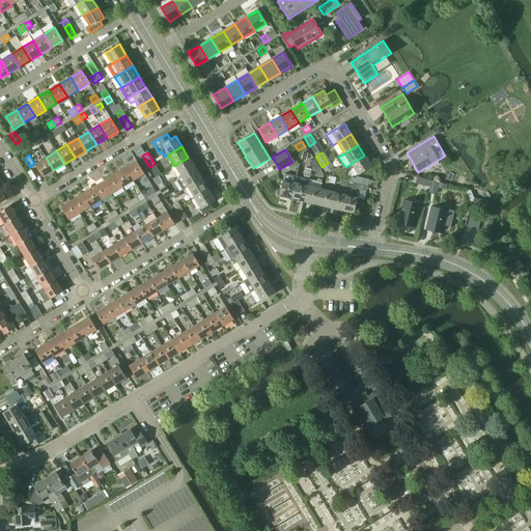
[(351,164),(347,166),(351,170),(354,168),(358,175),(371,166),(364,156),(351,164)]
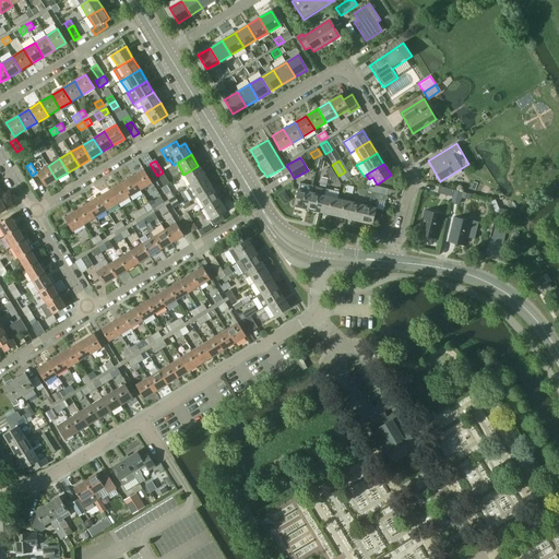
[(48,166),(36,173),(45,187),(56,179),(48,166)]
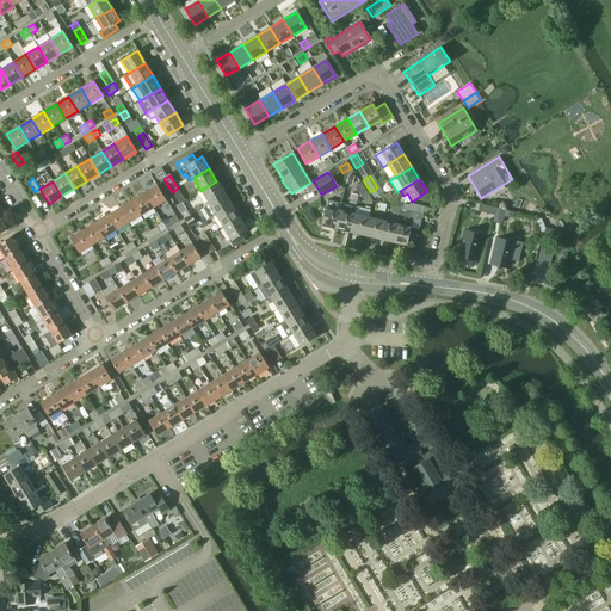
[(216,181),(201,191),(209,203),(224,193),(216,181)]
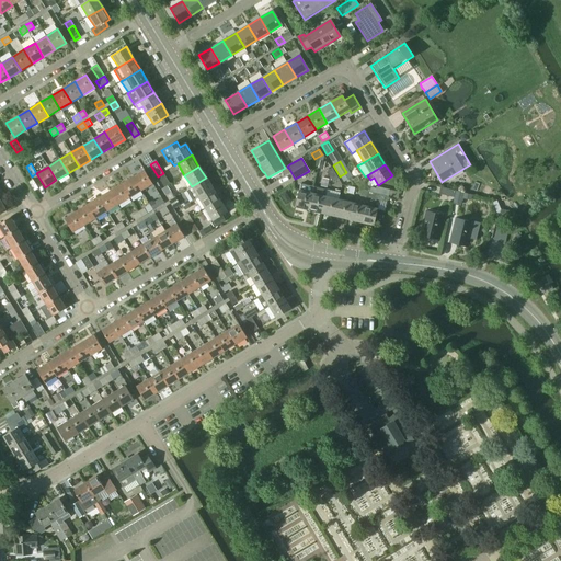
[(325,172),(329,179),(335,174),(331,169),(325,172)]
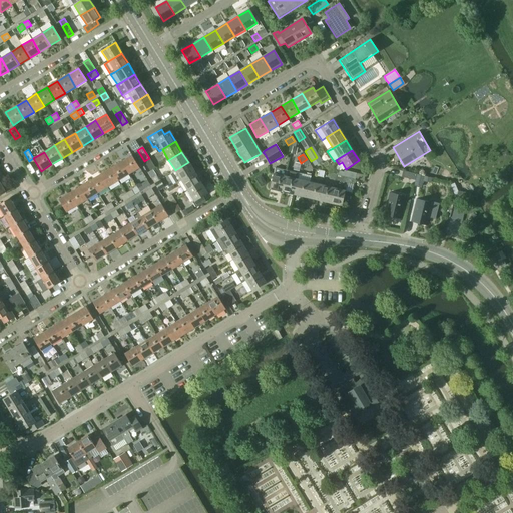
[(131,155),(121,162),(129,174),(139,168),(131,155)]
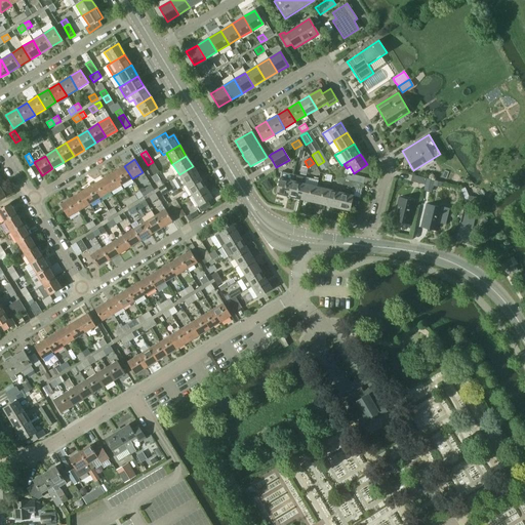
[(153,162),(148,165),(154,175),(159,172),(156,167),(153,162)]
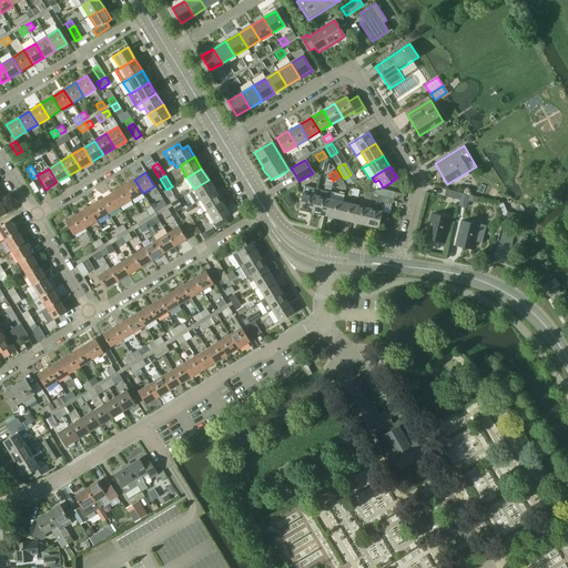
[(134,180),(123,186),(131,201),(143,193),(134,180)]
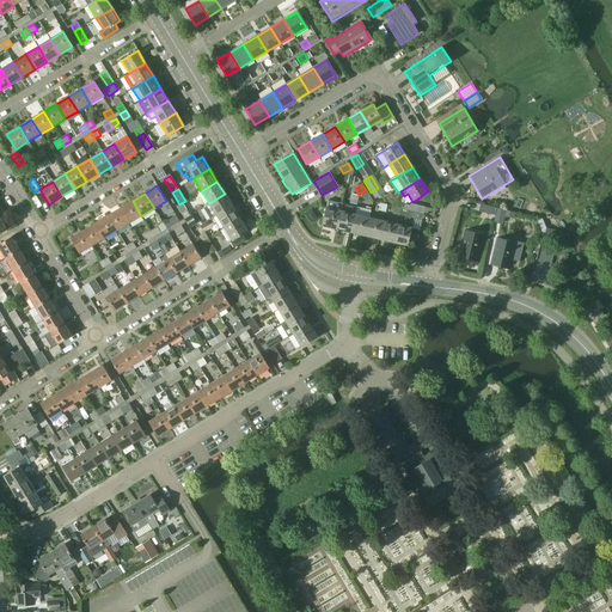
[(232,206),(225,194),(209,203),(203,207),(210,220),(216,216),(232,206)]
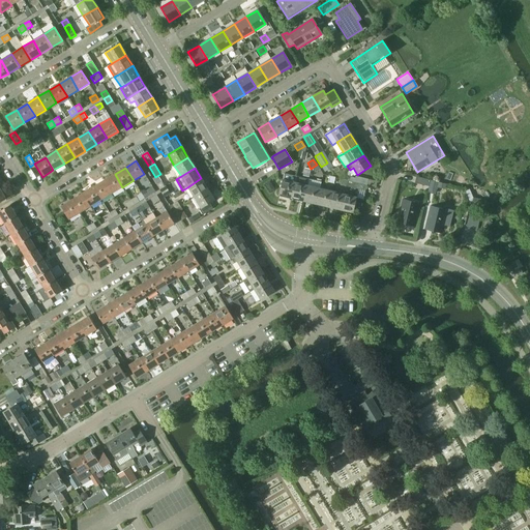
[(115,174),(104,180),(112,194),(122,187),(115,174)]
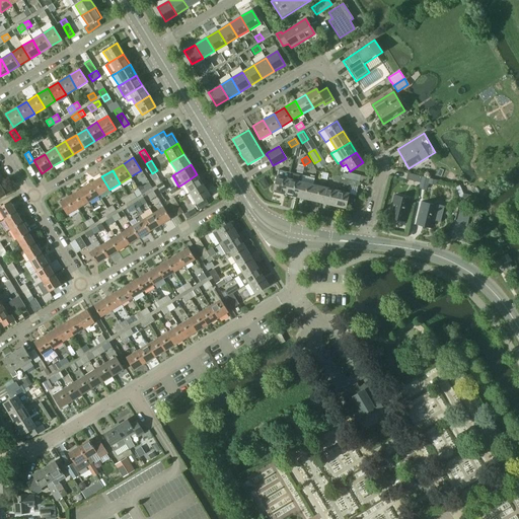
[(273,192),(285,195),(290,172),(278,170),(277,176),(273,192)]
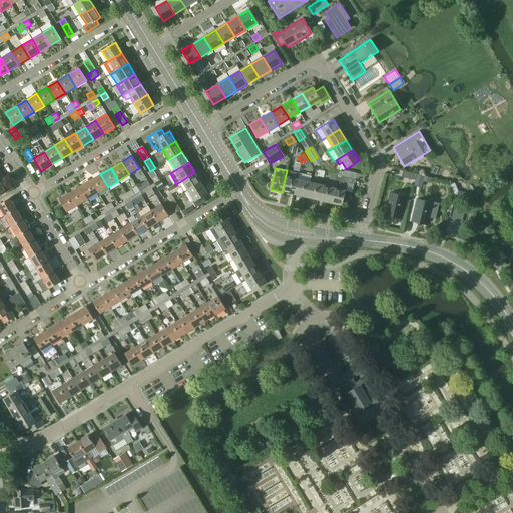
[(294,195),(297,179),(299,173),(287,170),(282,192),(294,195)]
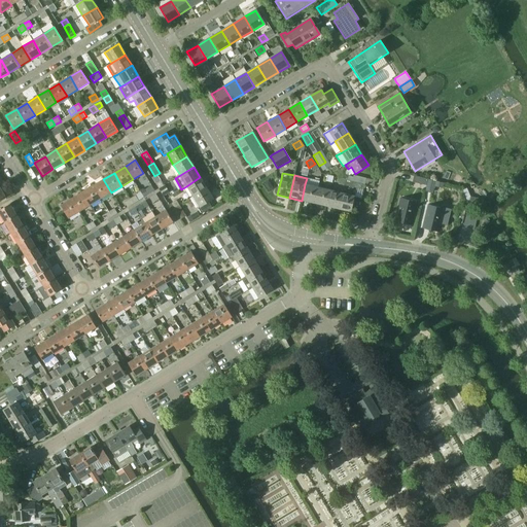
[(346,175),(345,180),(364,185),(365,179),(353,176),(353,177),(346,175)]
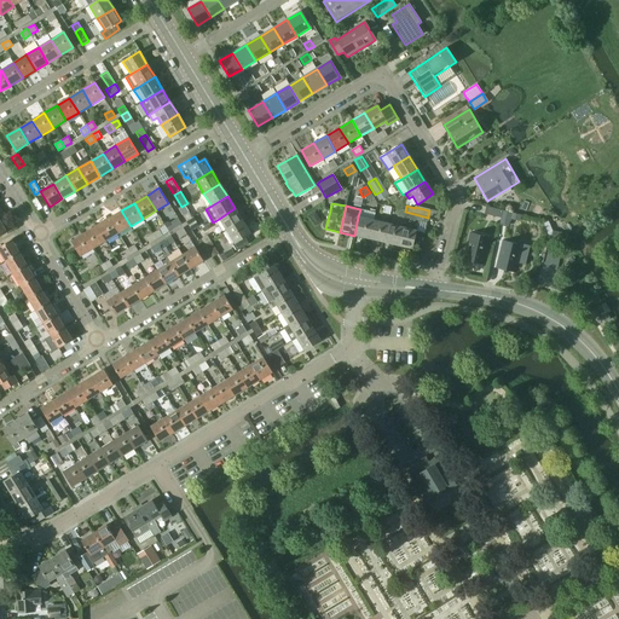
[(503,210),(486,207),(484,214),(501,219),(503,210)]
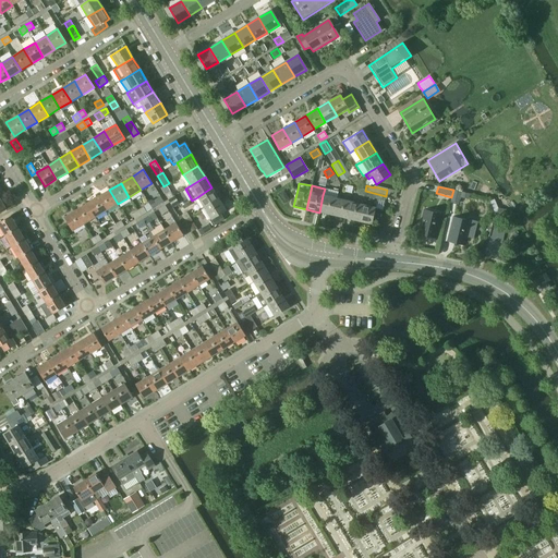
[(484,186),(477,190),(482,196),(487,193),(484,186)]
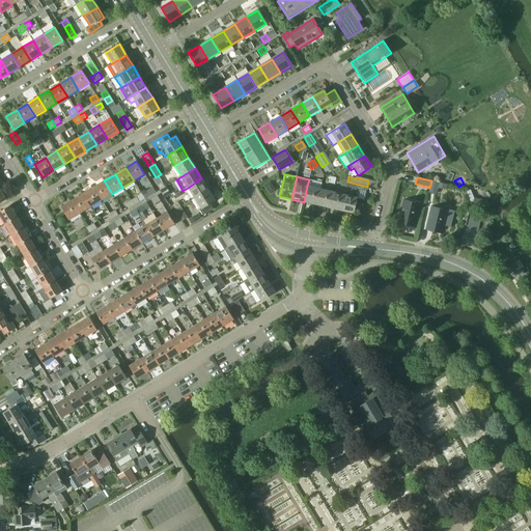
[(188,188),(194,198),(207,190),(201,178),(188,188)]
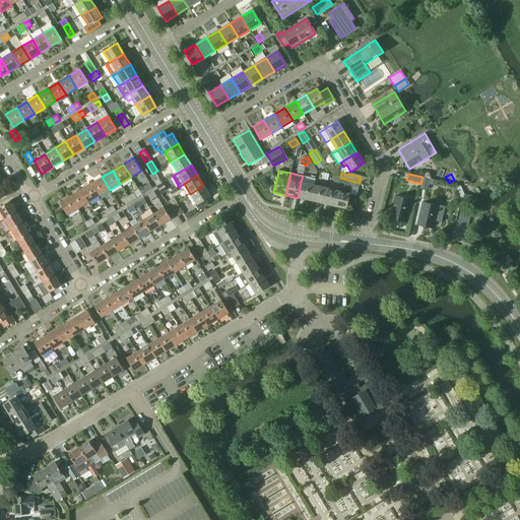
[(102,177),(91,184),(100,196),(110,190),(102,177)]
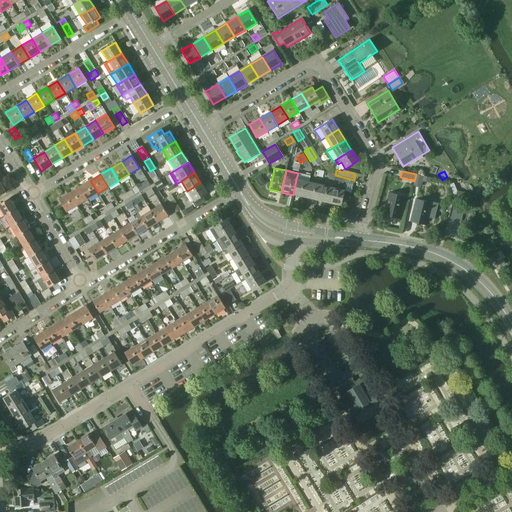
[(429,183),(430,177),(416,174),(414,181),(413,186),(419,188),(420,181),(429,183)]
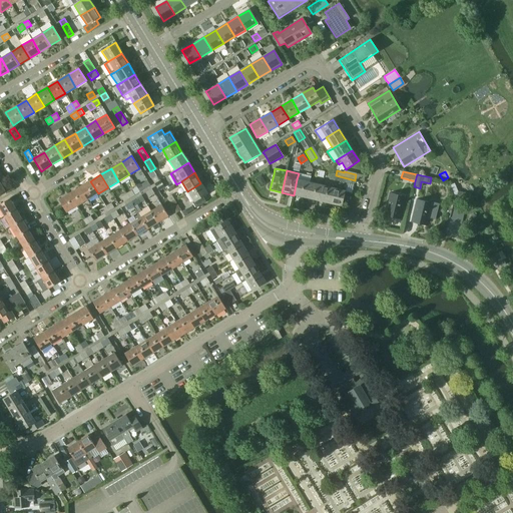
[(150,178),(154,184),(159,180),(156,175),(150,178)]
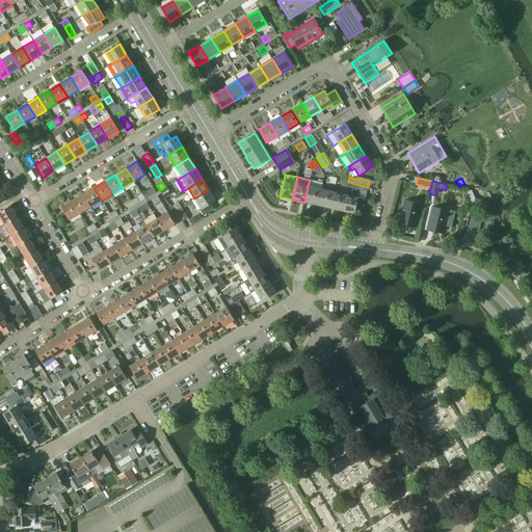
[(348,182),(347,187),(360,190),(367,192),(367,191),(368,187),(348,182)]
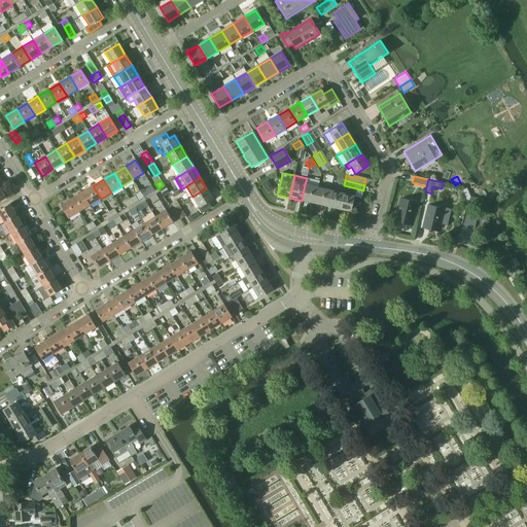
[(302,201),(314,203),(318,187),(305,184),(302,201)]
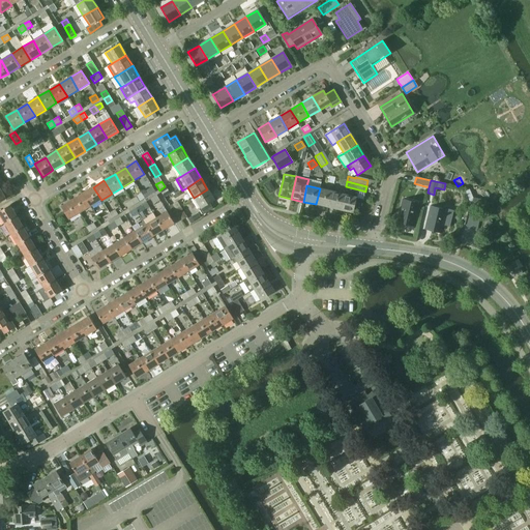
[(165,186),(159,190),(164,197),(170,194),(166,186),(165,186)]
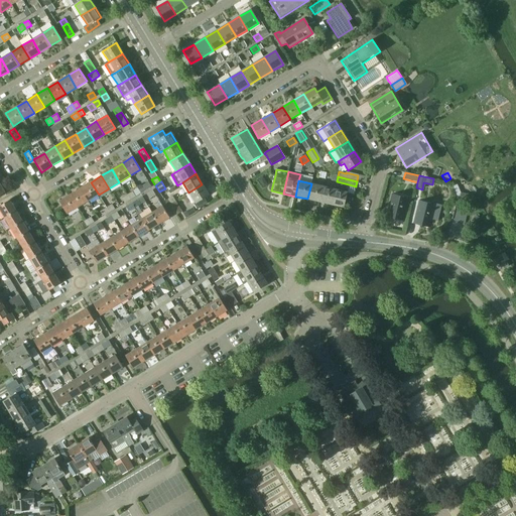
[(91,182),(80,188),(88,202),(99,195),(91,182)]
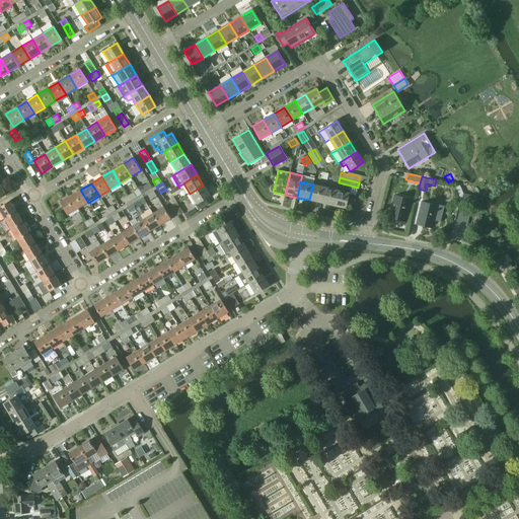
[(313,184),(309,200),(321,203),(324,188),(313,184)]
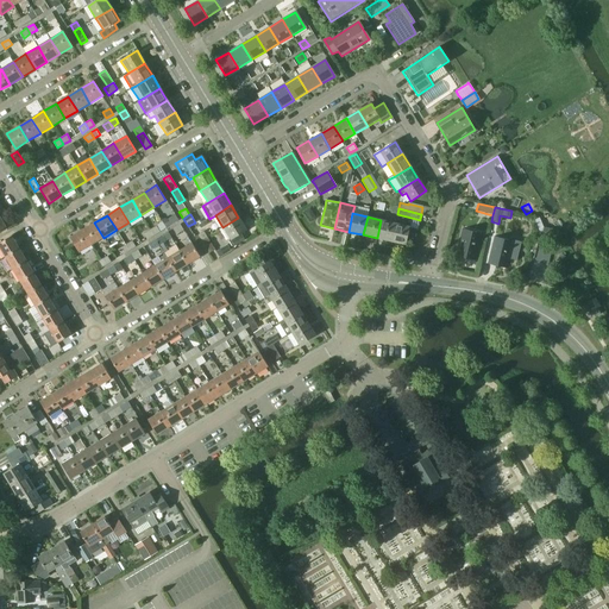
[(238,218),(223,227),(231,239),(228,240),(233,248),(244,239),(240,234),(246,231),(238,218)]
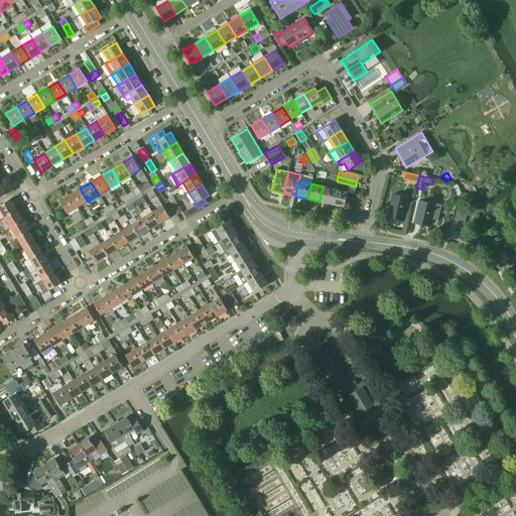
[(319,202),(331,205),(335,189),(323,186),(319,202)]
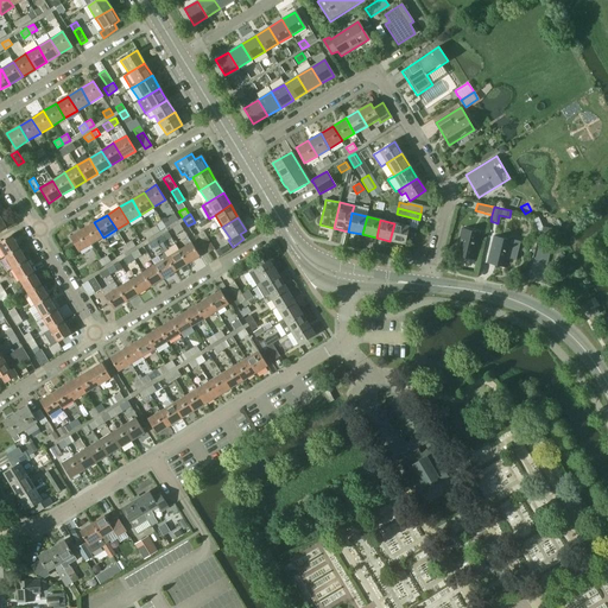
[(94,222),(82,230),(92,245),(103,238),(94,222)]
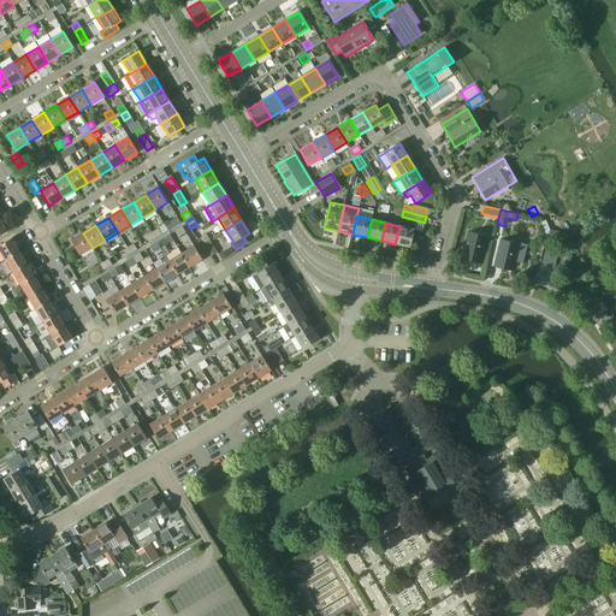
[(400,226),(395,244),(409,248),(414,230),(400,226)]
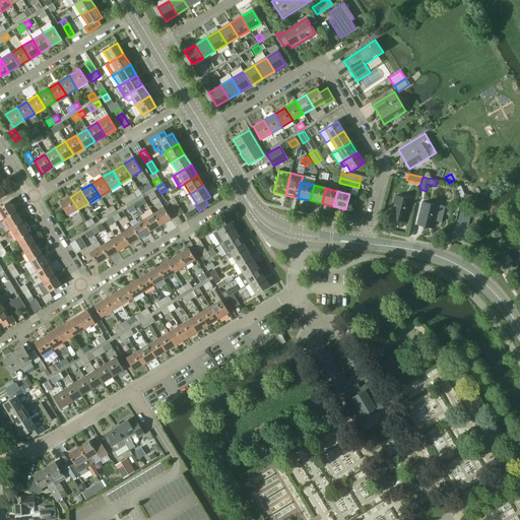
[(147,196),(150,200),(156,196),(153,192),(147,196)]
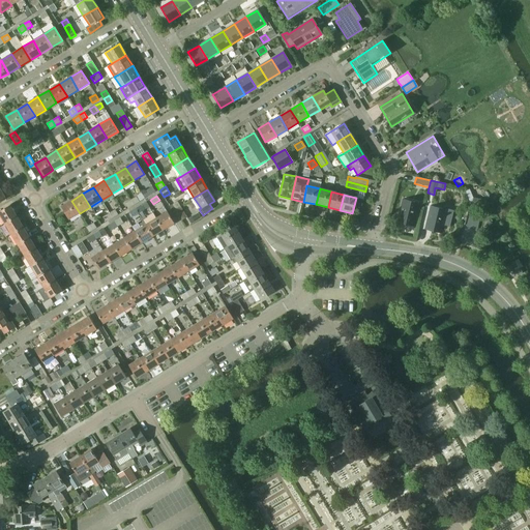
[(137,197),(130,200),(134,205),(139,201),(137,197)]
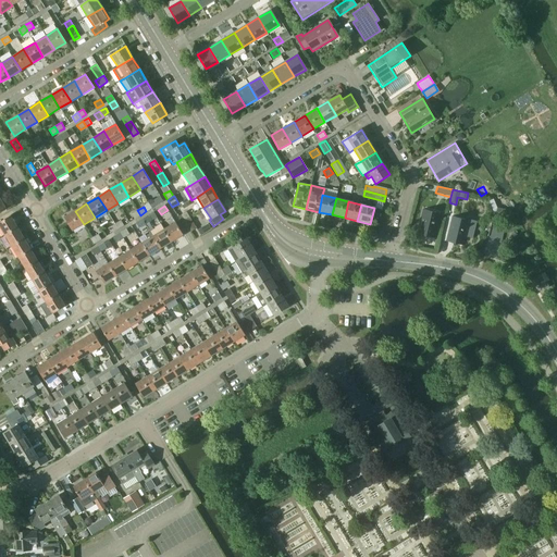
[(417,234),(435,238),(441,213),(422,209),(417,234)]
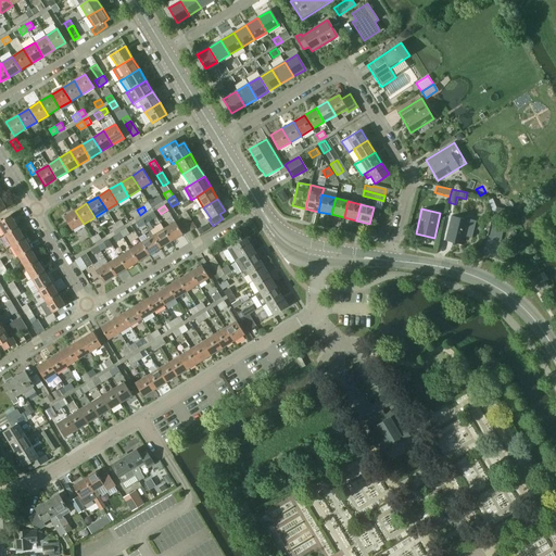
[(140,215),(137,210),(131,213),(134,218),(140,215)]
